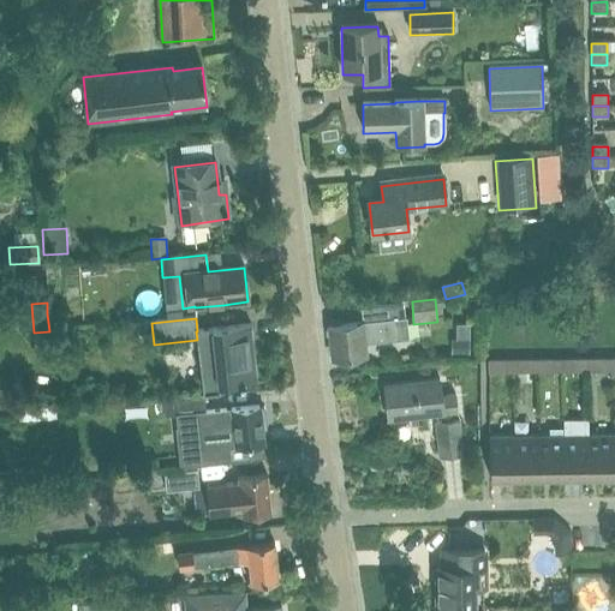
[(332,360),(356,358),(366,357),(365,345),(390,342),(408,341),(407,321),(329,328),(332,360)]
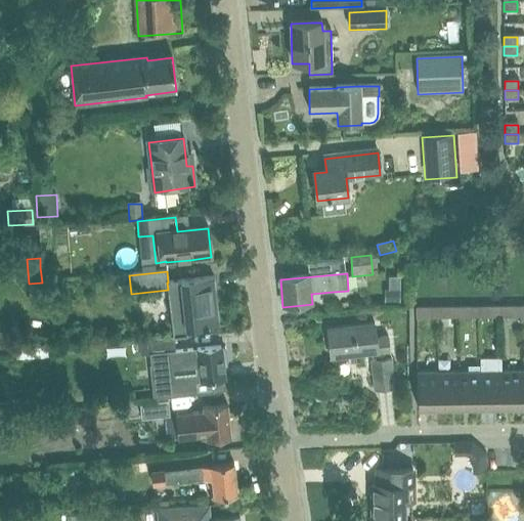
[(167,283),(168,290),(173,339),(186,338),(186,331),(219,328),(213,278),(180,281),(168,283),(167,283)]
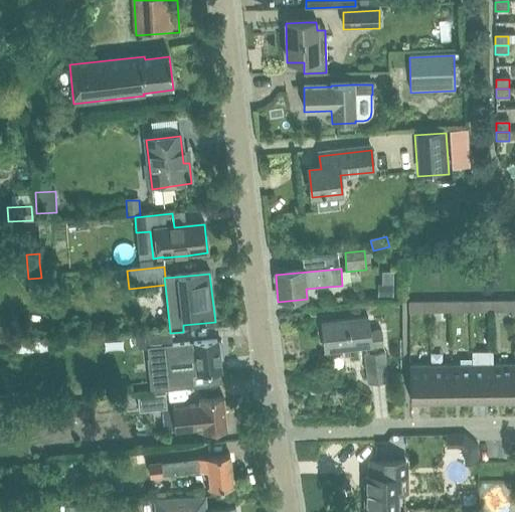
[(393,286),(382,286),(382,301),(393,301),(393,286)]
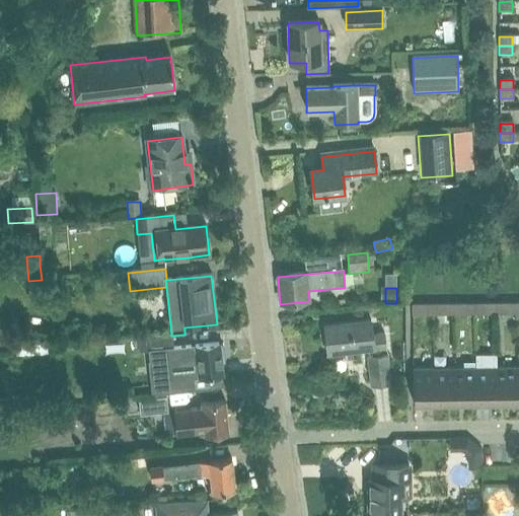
[(441,306),(441,315),(453,315),(453,305),(441,306)]
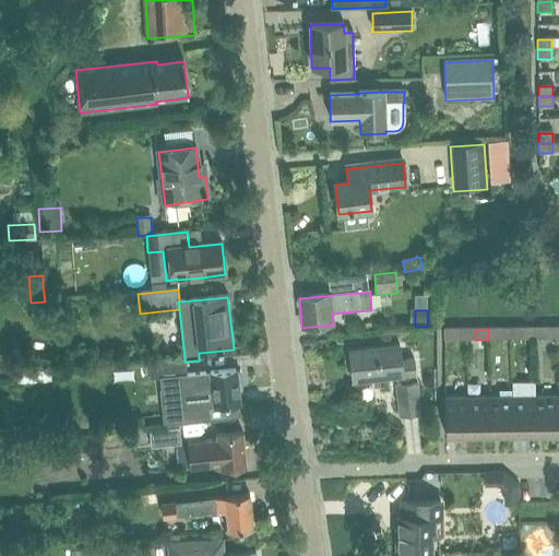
[(488,329),(488,340),(502,340),(502,329),(488,329)]
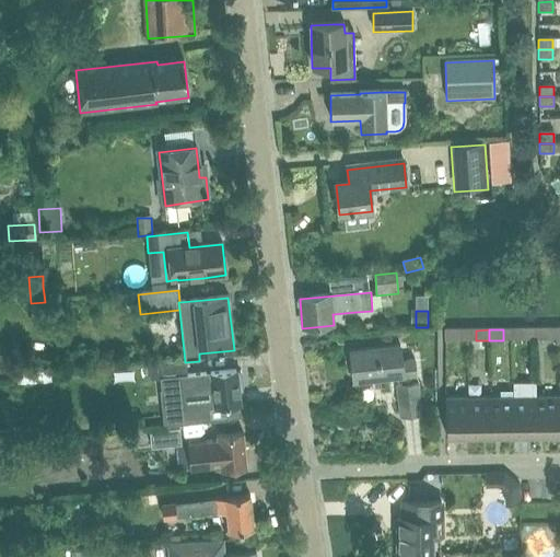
[(520,329),(521,340),(534,340),(534,329),(520,329)]
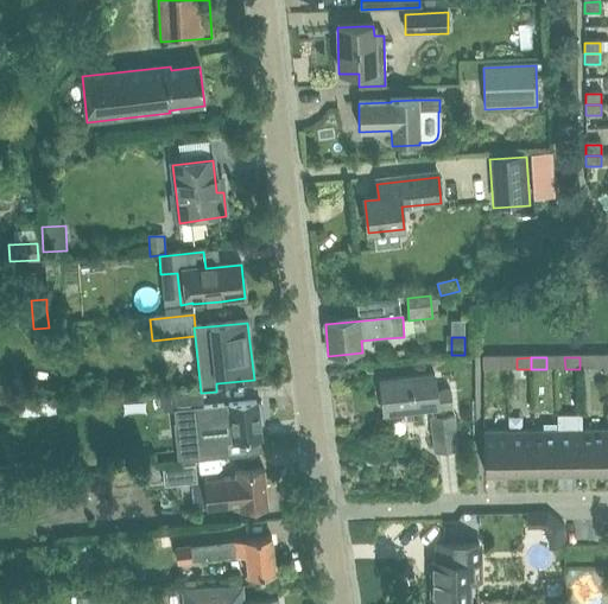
[(580,357),(580,369),(595,368),(595,357),(580,357)]
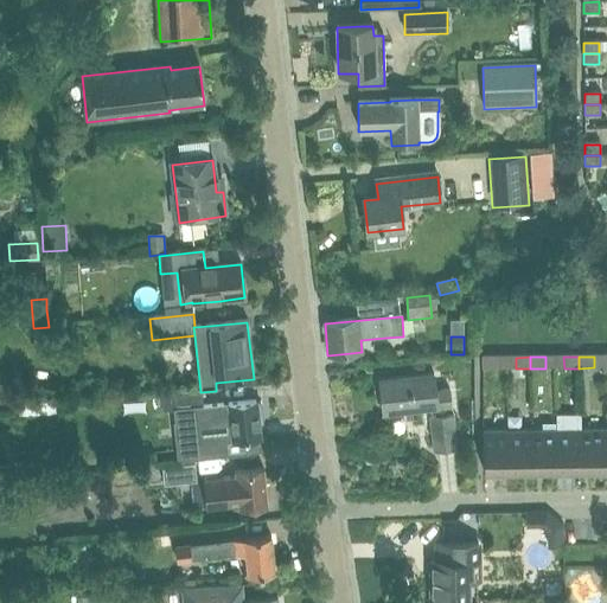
[(497,358),(481,358),(481,370),(497,369),(497,358)]
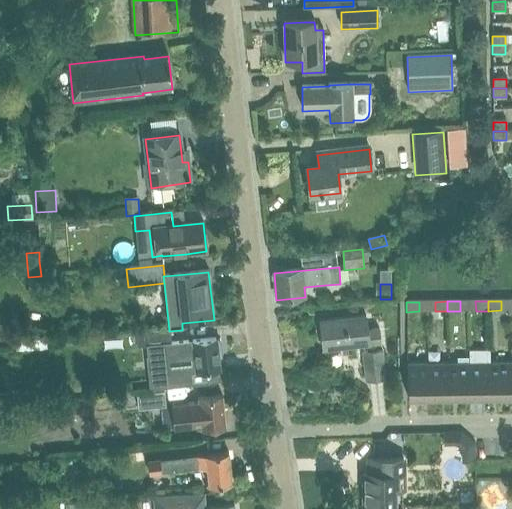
[(323,352),(343,349),(360,348),(360,347),(380,344),(378,332),(367,333),(365,318),(320,323),(323,352)]
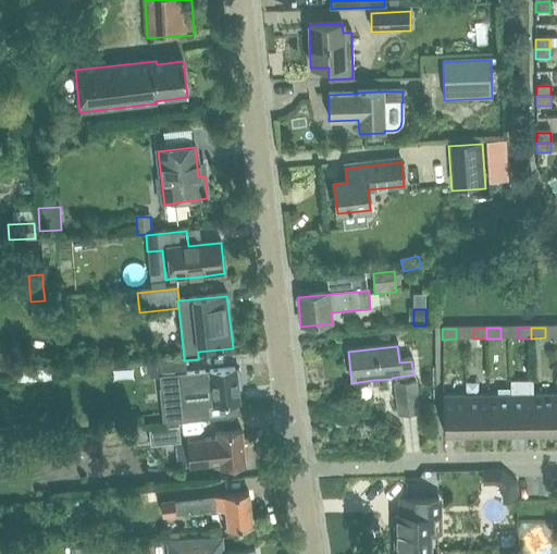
[(185,362),(148,366),(149,380),(160,379),(161,390),(161,391),(178,389),(182,422),(203,420),(218,419),(239,417),(236,383),(240,383),(239,370),(235,371),(235,370),(213,372),(199,373),(186,374),(185,362)]
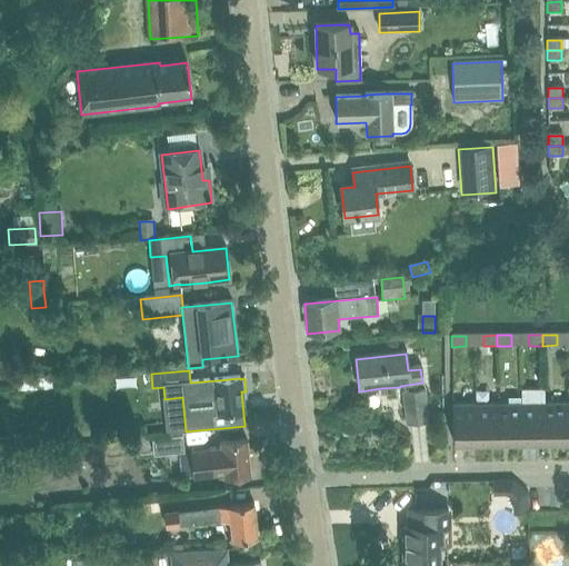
[(52,377),(17,378),(17,391),(52,389),(52,377)]
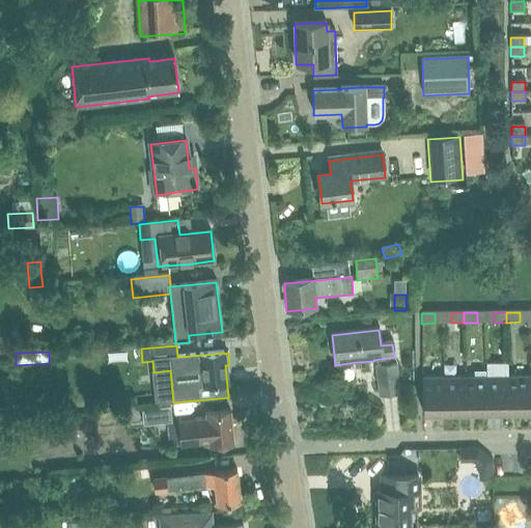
[(381,397),(401,395),(398,366),(378,368),(381,397)]
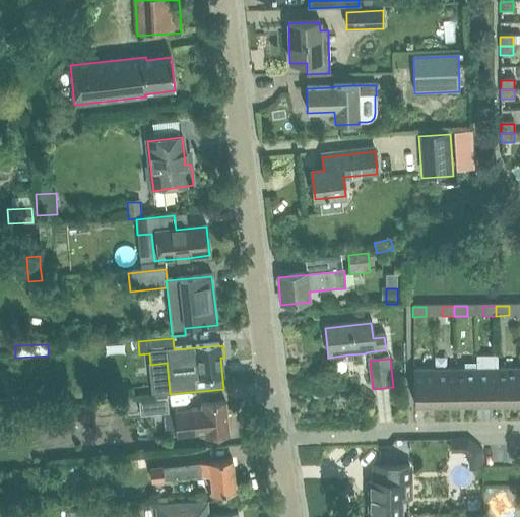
[(475,371),(476,404),(497,404),(497,370),(475,371)]
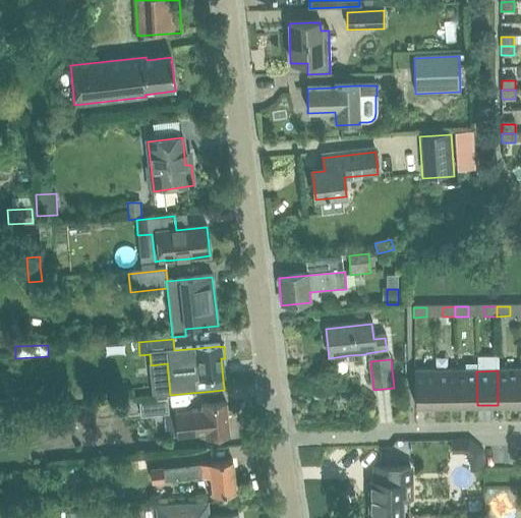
[(498,370),(498,405),(519,405),(518,370),(498,370)]
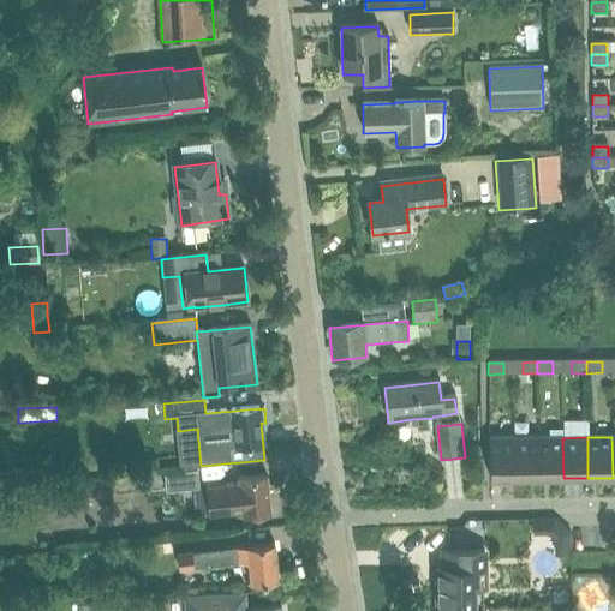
[(514,479),(514,438),(489,438),(490,479),(514,479)]
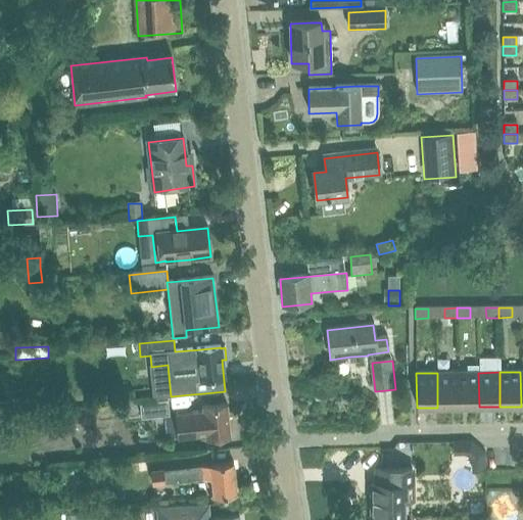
[(437,373),(437,408),(458,407),(458,373),(437,373)]
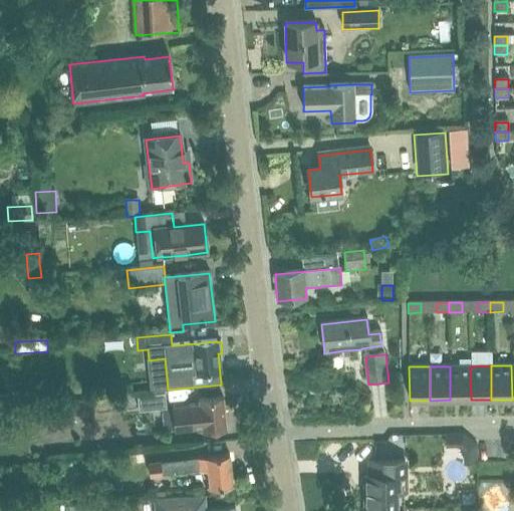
[(450,366),(450,400),(471,400),(470,366),(450,366)]
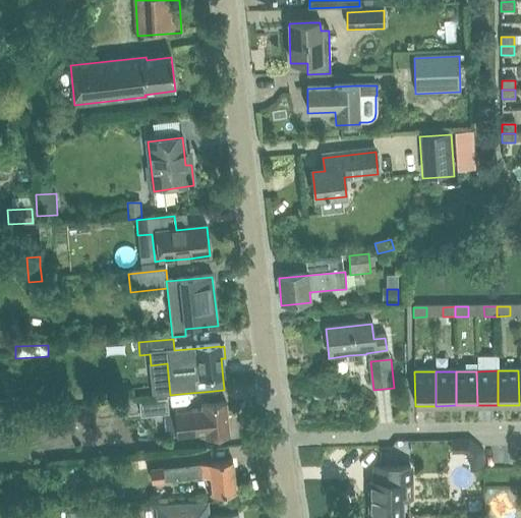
[(167,400),(139,403),(140,418),(169,415),(167,400)]
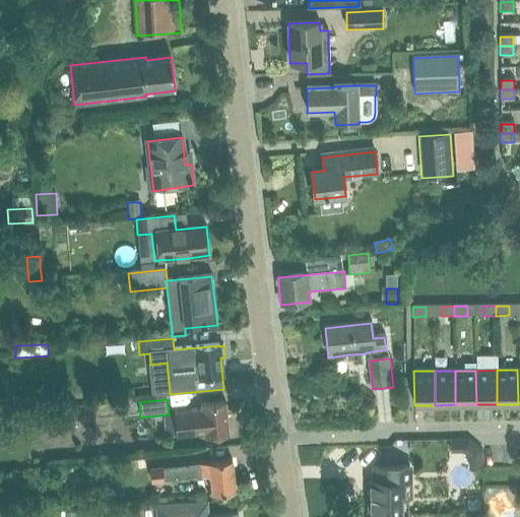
[(225,403),(205,405),(201,406),(201,411),(176,414),(178,436),(205,433),(205,438),(229,436),(225,403)]
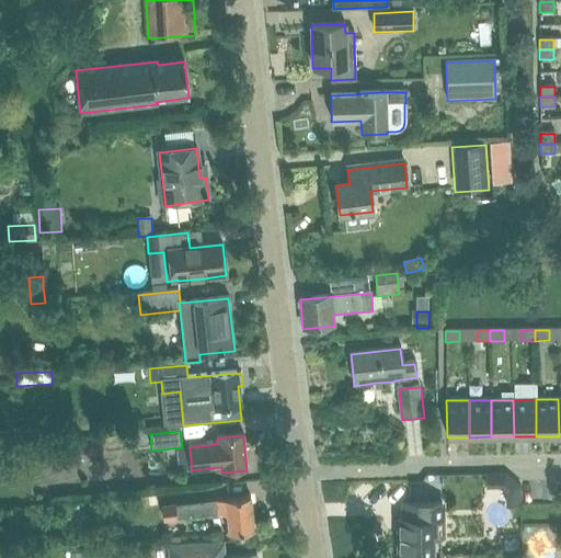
[(497,475),(487,475),(488,488),(499,488),(497,475)]
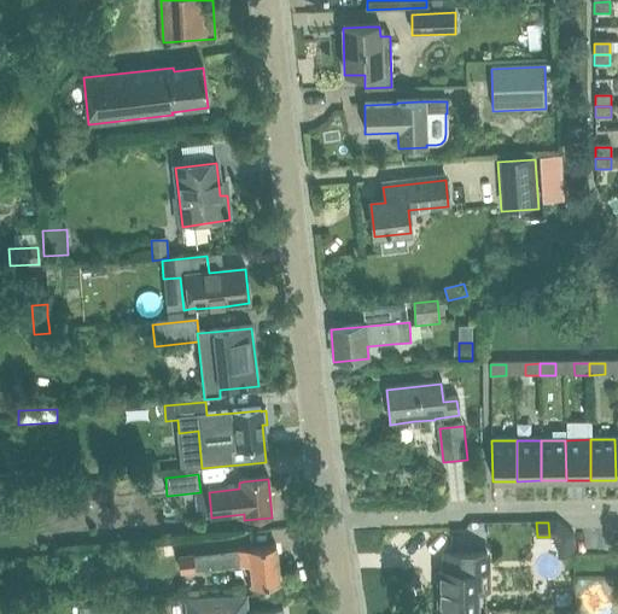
[(576,545),(560,547),(560,559),(576,557),(576,545)]
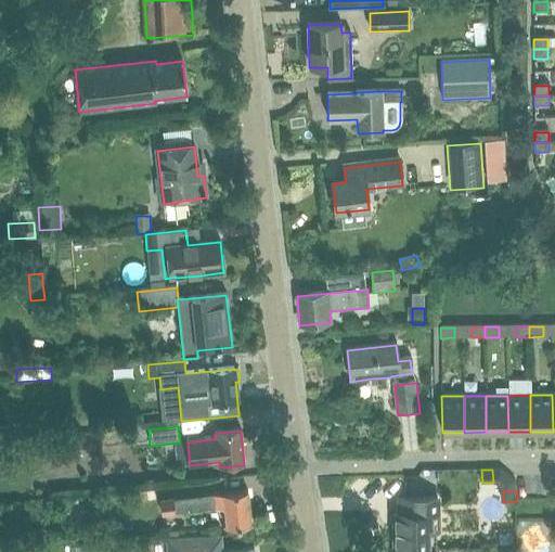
[(247,492),(226,495),(172,501),(175,514),(214,510),(224,509),(227,529),(252,527),(247,492)]
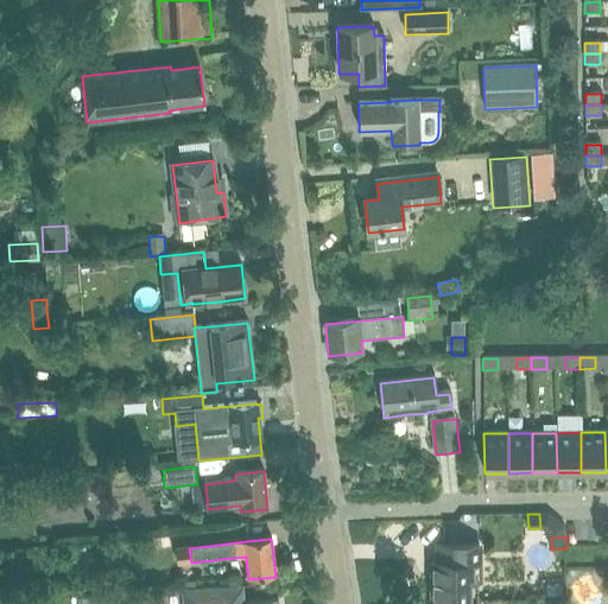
[(432,601),(432,603),(477,603),(477,582),(479,582),(479,565),(479,546),(437,547),(437,564),(432,564),(432,579),(431,580),(430,582),(430,583),(429,584),(429,585),(429,587),(429,589),(429,590),(429,591),(429,593),(429,595),(430,596),(430,597),(431,598),(432,599),(432,601)]
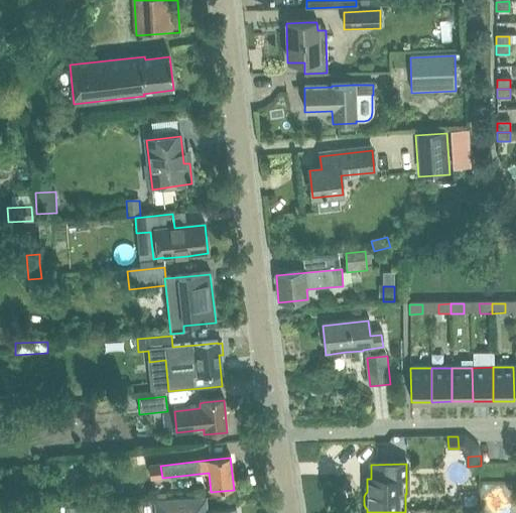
[(208,512),(206,498),(154,502),(155,512),(236,512),(236,510),(217,512),(208,512)]
